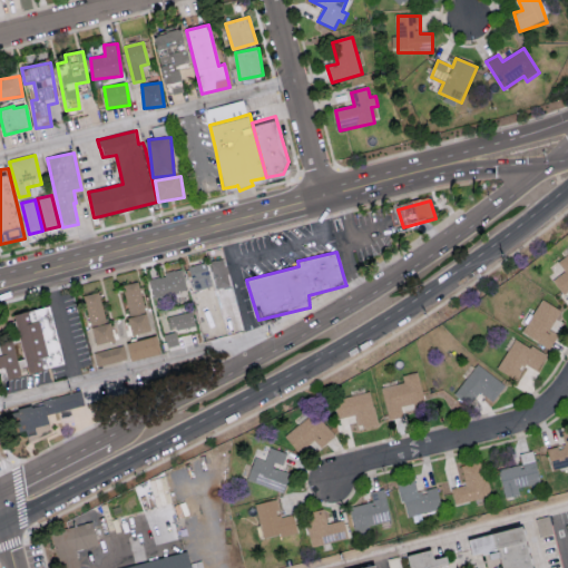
[(567,256),(559,263),(566,273),(555,281),(564,296),(567,293),(567,256)]
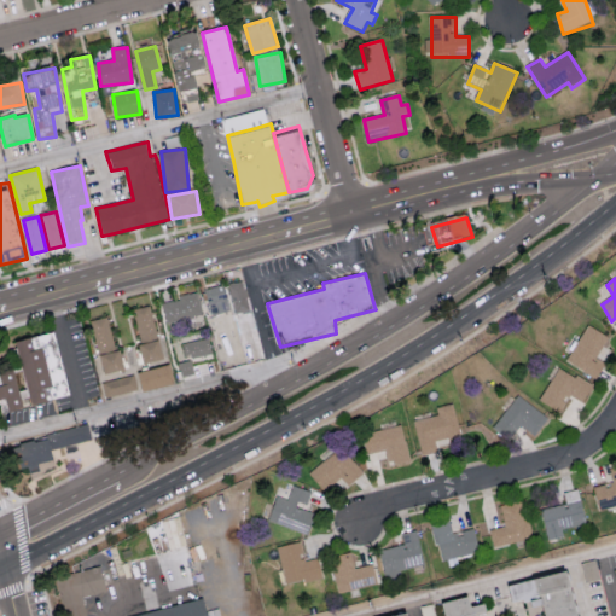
[(251,312),(244,282),(230,284),(236,314),(251,312)]
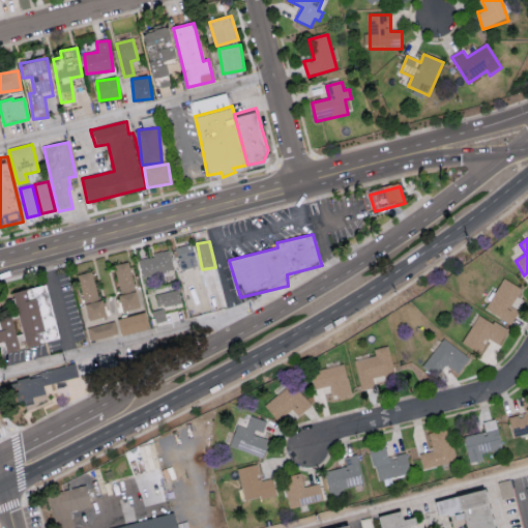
[(198,267),(194,245),(176,248),(181,271),(198,267)]
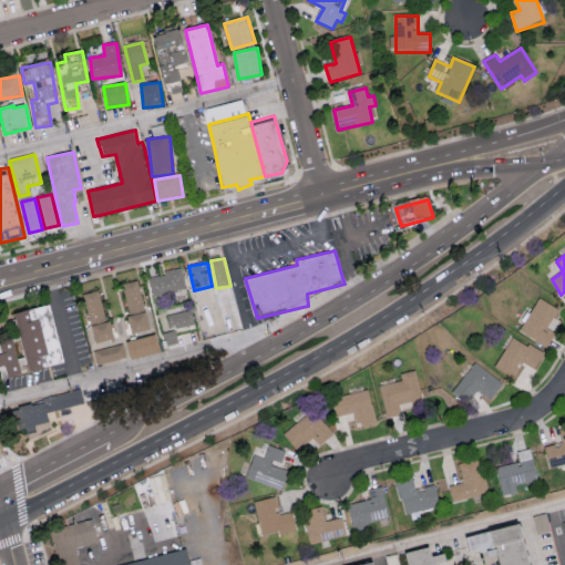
[(150,277),(154,297),(187,290),(183,270),(150,277)]
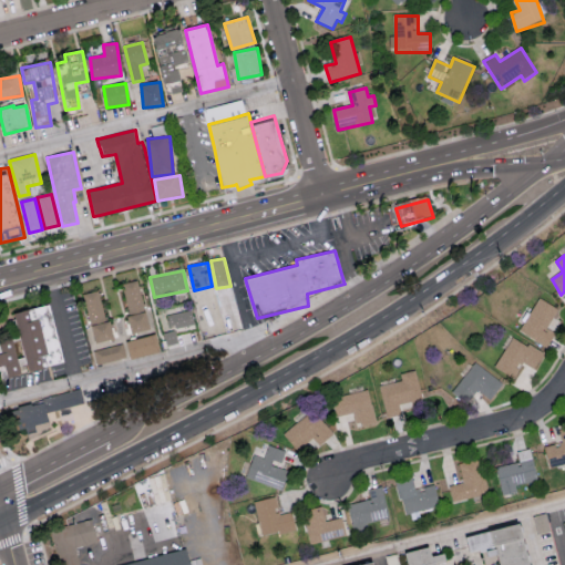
[(150,330),(139,281),(122,285),(133,334),(150,330)]
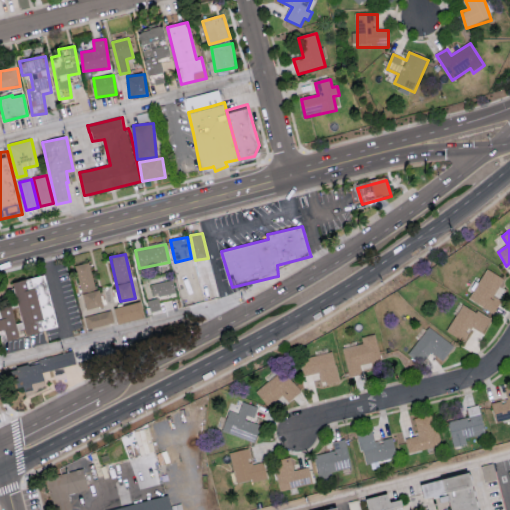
[(101,307),(91,263),(75,266),(86,310),(101,307)]
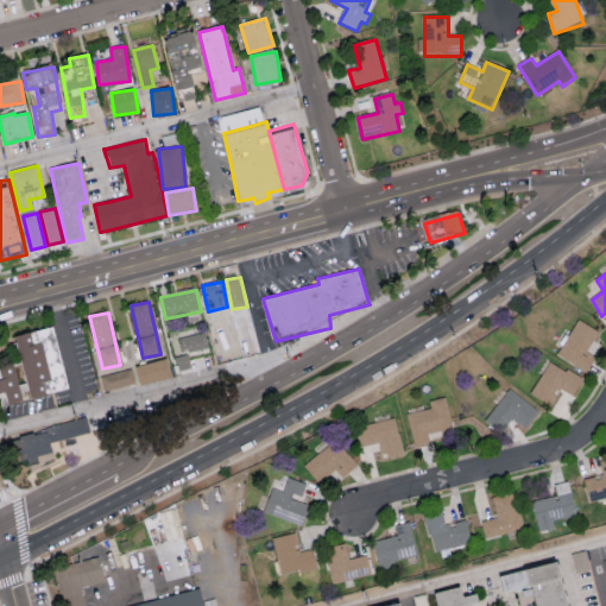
[(600,332),(579,320),(559,358),(588,373),(597,358),(588,353),(600,332)]
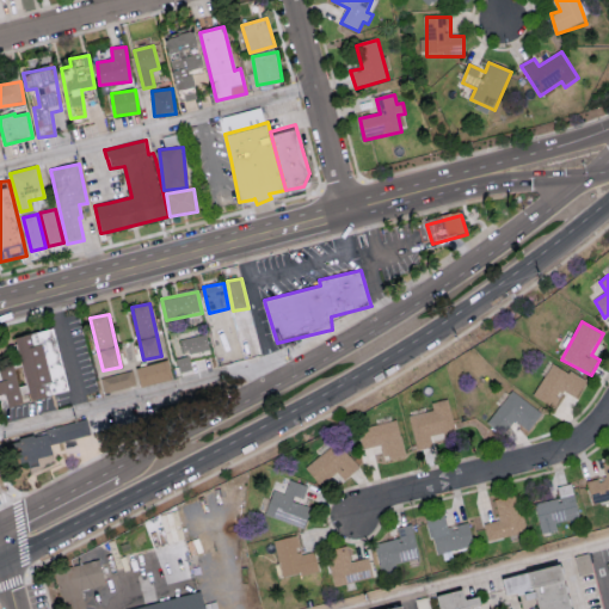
[(37,398),(29,400),(24,379),(13,336),(36,328),(53,324),(66,379),(68,389),(37,398)]
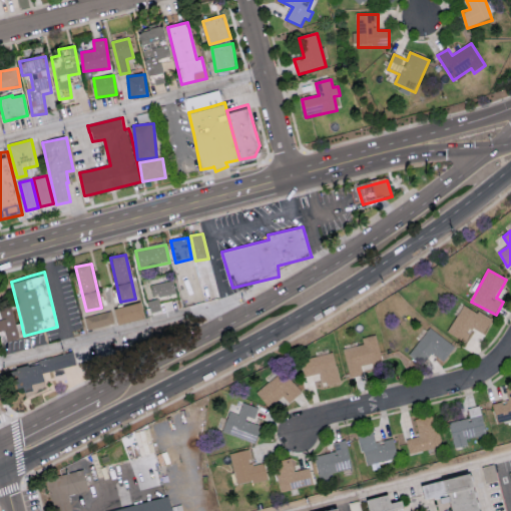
[(151,287),(155,299),(177,293),(173,281),(151,287)]
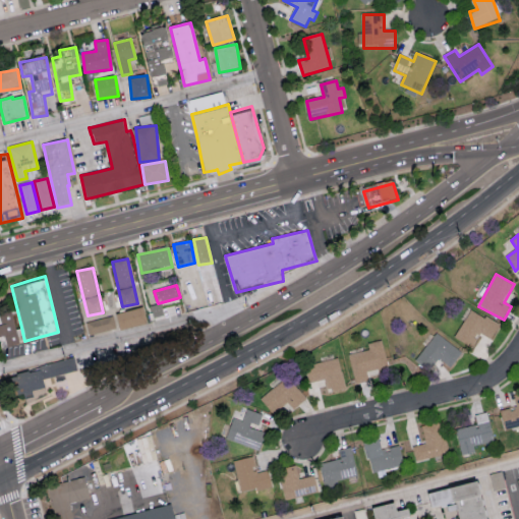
[(165,315),(162,304),(152,306),(155,319),(165,315)]
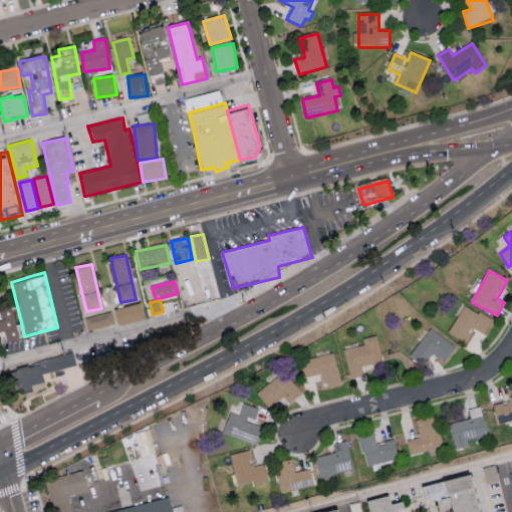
[(19,339),(2,341),(0,330),(0,305),(11,303),(15,318),(19,339)]
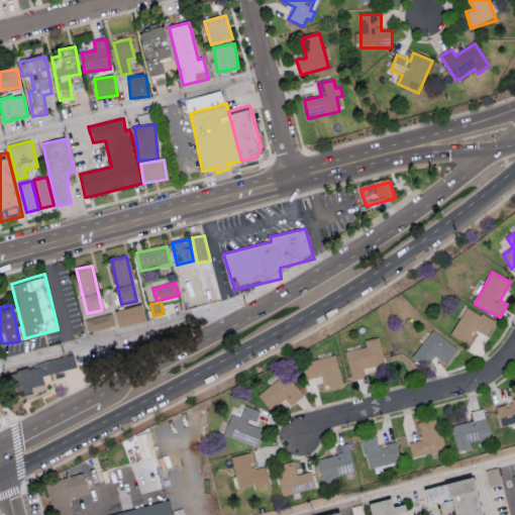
[(115,312),(119,328),(146,321),(142,305),(115,312)]
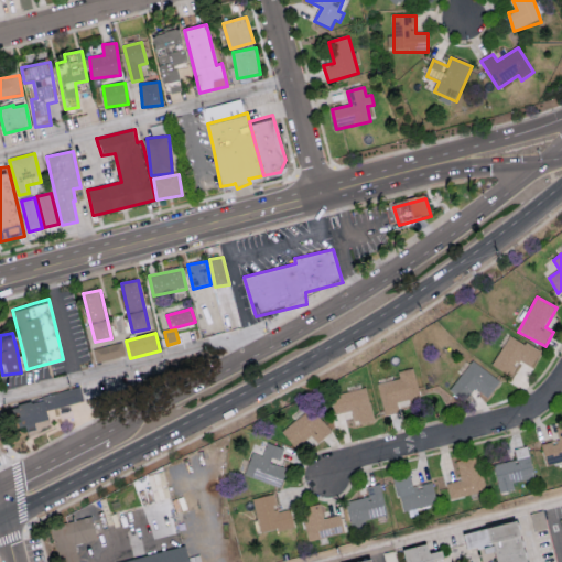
[(508,376),(518,359),(532,368),(541,353),(511,335),(493,366),(508,376)]
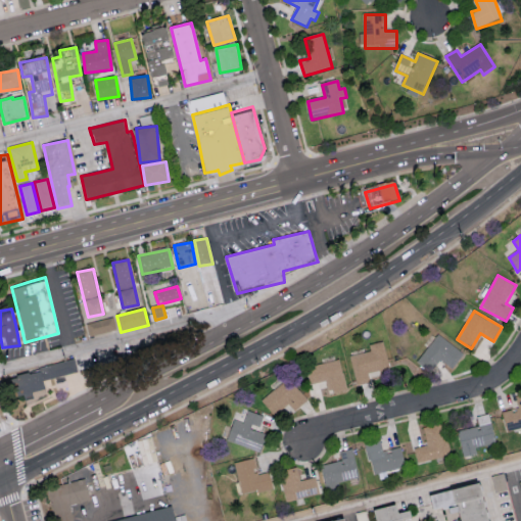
[(87,325),(91,337),(117,330),(114,318),(87,325)]
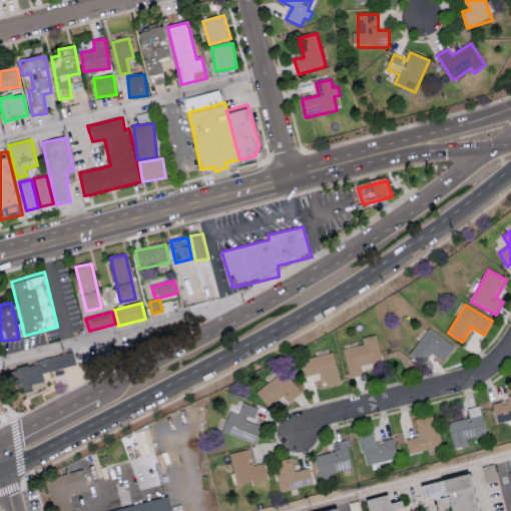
[(432,354),(445,363),(456,347),(430,329),(411,356),(424,365),(432,354)]
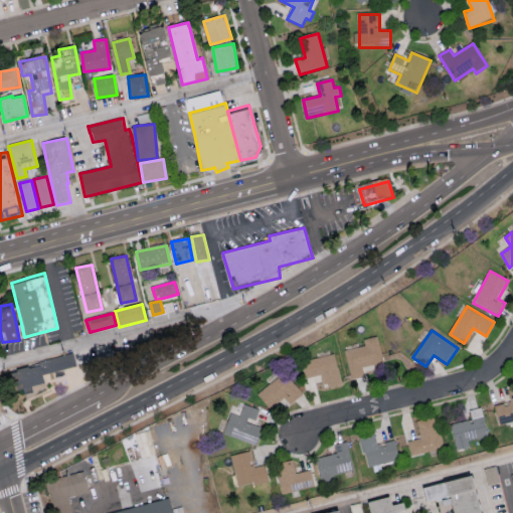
[(351,380),(365,377),(363,367),(383,363),(378,337),(364,340),(366,347),(346,351),(351,380)]
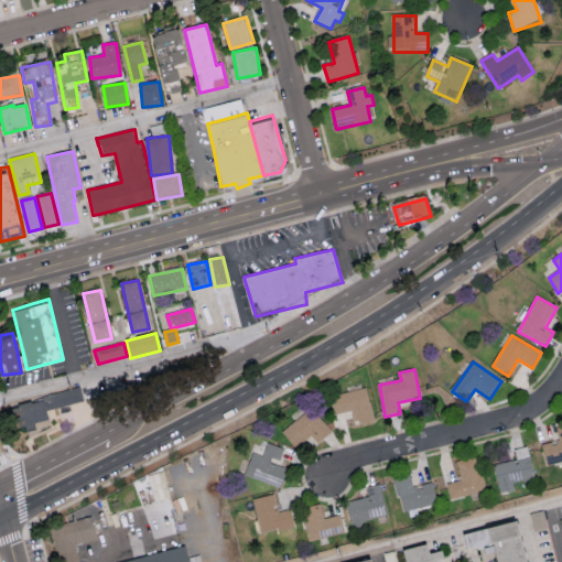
[(36,422),(39,432),(34,433),(28,435),(25,424),(17,427),(14,417),(12,408),(34,401),(84,388),(87,404),(49,413),(49,417),(49,419),(36,422)]
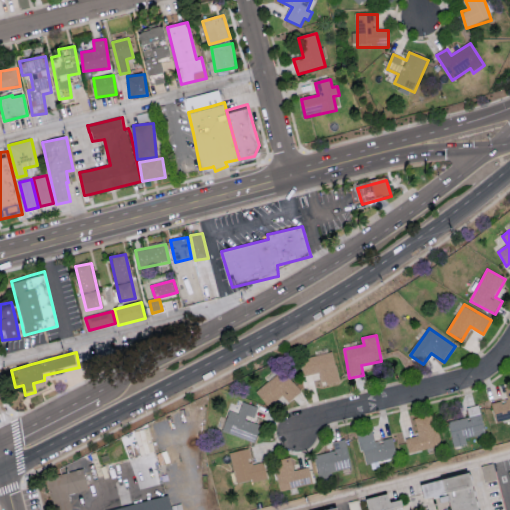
[(320,374),(322,385),(339,382),(335,354),(301,359),(304,376),(320,374)]
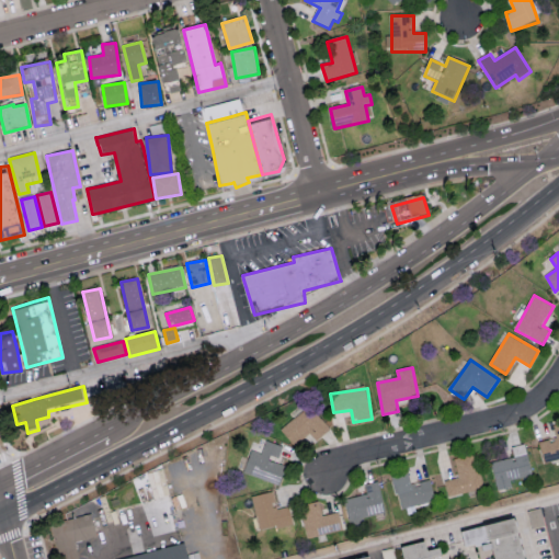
[(282,430),(294,446),(314,432),(319,440),(330,431),(312,407),(282,430)]
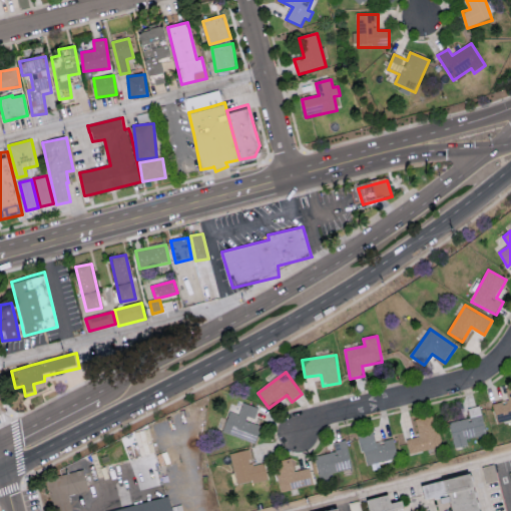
[(510,389),(507,390),(509,402),(493,405),(498,424),(510,421),(510,389)]
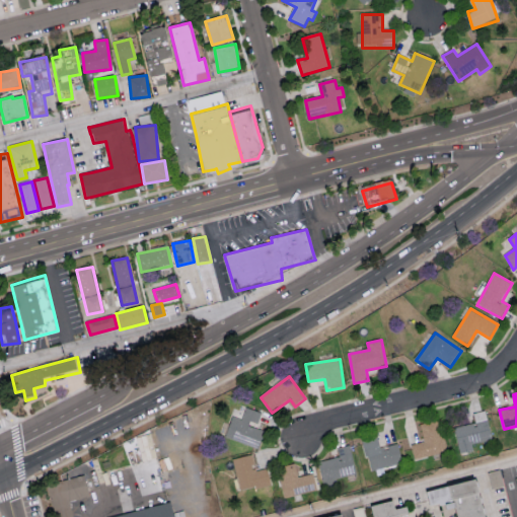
[(260,449),(266,430),(259,428),(263,414),(246,409),(242,420),(232,417),(225,439),(260,449)]
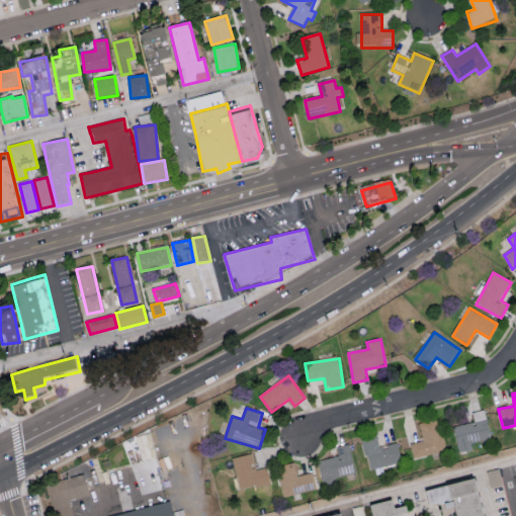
[(491,440),(487,411),(474,413),(475,424),(454,427),(459,453),(474,450),(471,443),(491,440)]
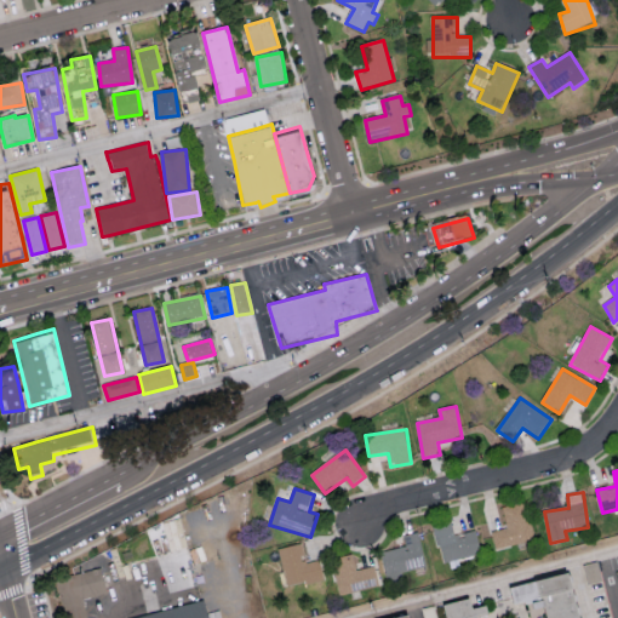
[(492,532),(496,549),(534,541),(526,503),(503,508),(508,528),(492,532)]
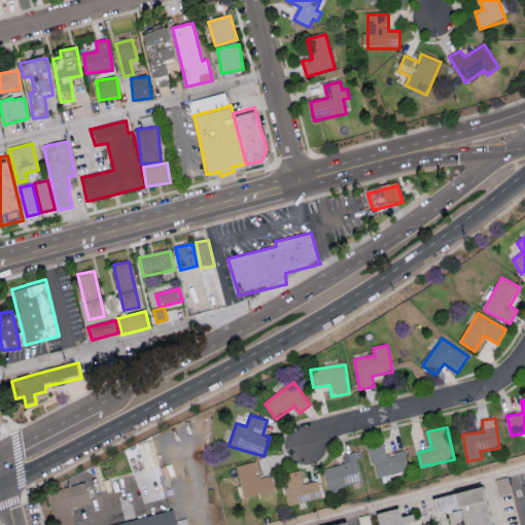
[(404,451),(387,455),(384,444),(369,448),(377,479),(409,470),(404,451)]
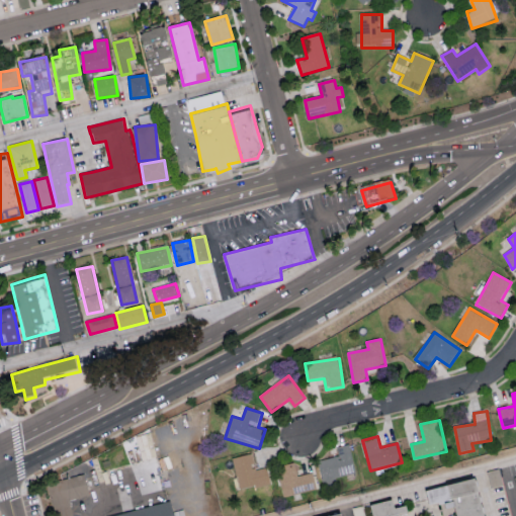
[(356,475),(350,445),(337,448),(339,457),(319,461),(323,482),(356,475)]
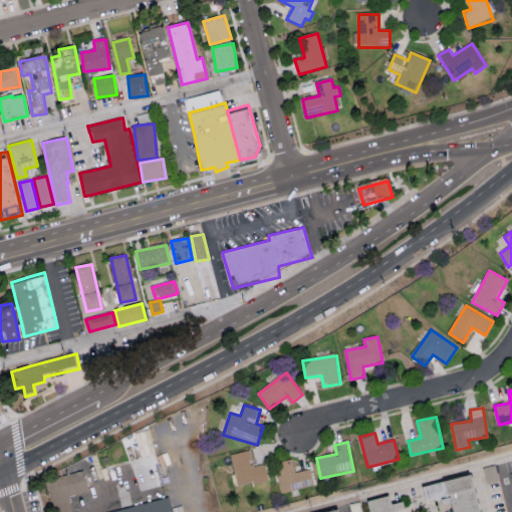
[(266,465),(254,467),(251,451),(231,455),(238,487),(269,481),(266,465)]
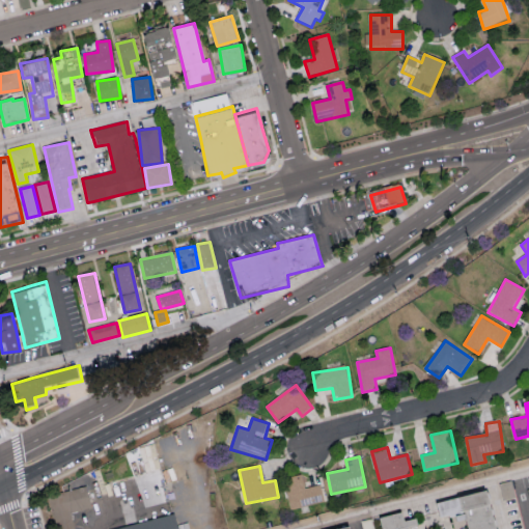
[(322,485),(305,489),(302,475),(285,479),(293,510),(325,503),(322,485)]
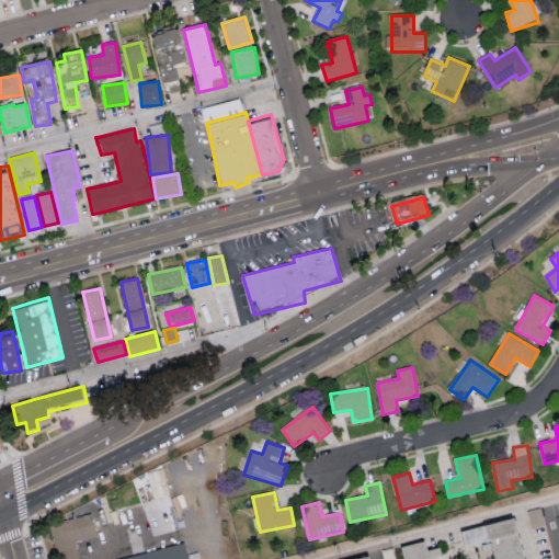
[(98,538),(92,515),(50,525),(58,558),(79,558),(76,543),(98,538)]
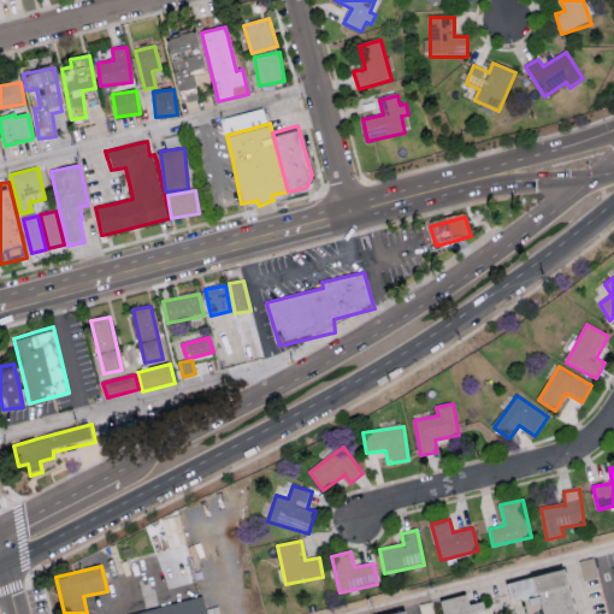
[(574,613),(564,568),(507,582),(511,601),(523,597),(525,607),(537,603),(539,613),(473,613),(473,612),(483,609),(482,601),(468,604),(466,595),(442,601),(446,613),(574,613)]
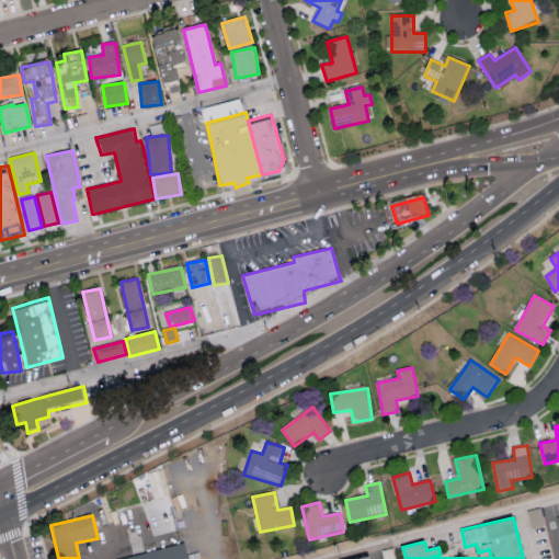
[(187,558),(185,545),(122,558),(187,558)]
